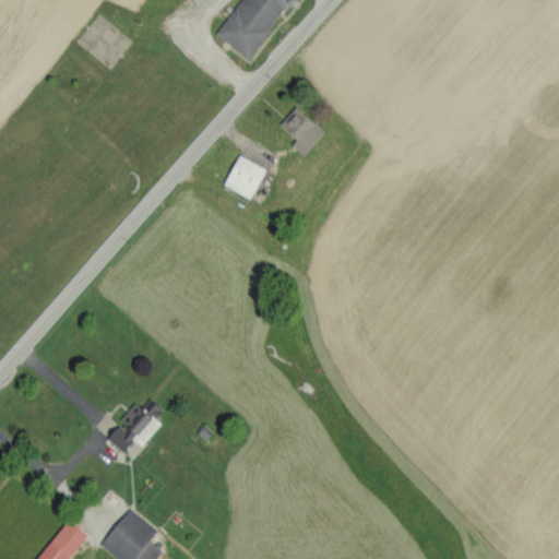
[(241,0),(217,35),(252,59),(292,0),(241,0)]
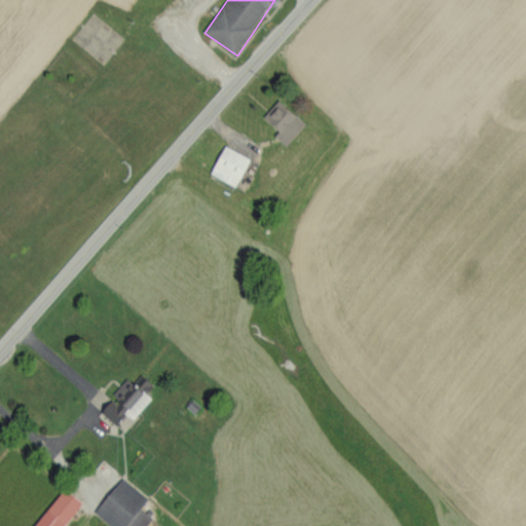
[(288,146),(308,124),(280,100),(265,116),(280,130),(276,136),(288,146)]
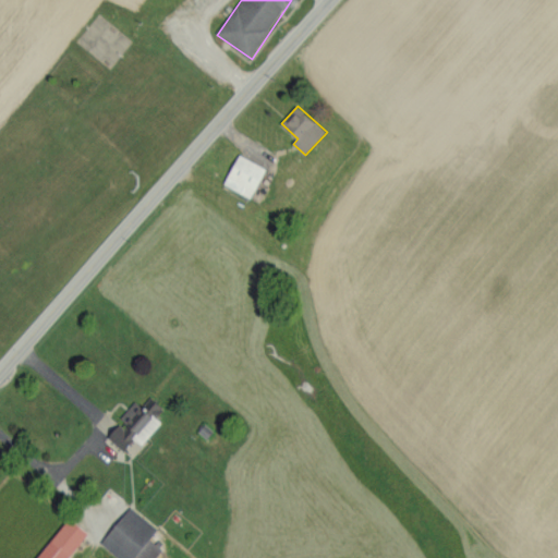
[(267,167),(239,154),(225,185),(253,198),(267,167)]
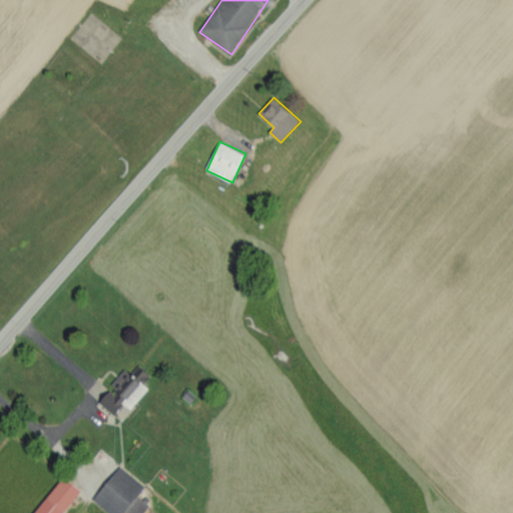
[(131,409),(149,387),(146,384),(153,375),(139,364),(132,373),(125,367),(110,385),(112,387),(100,401),(115,414),(125,403),(131,409)]
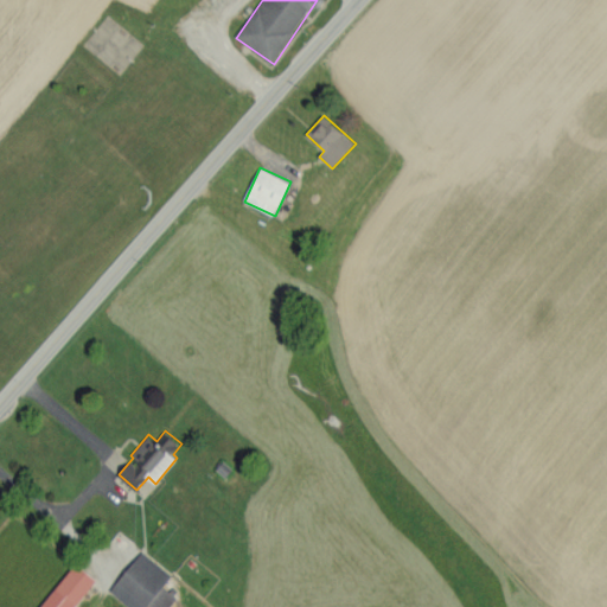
[(110,589),(131,606),(146,606),(148,605),(151,606),(168,606),(178,596),(165,585),(172,576),(144,551),(110,589)]
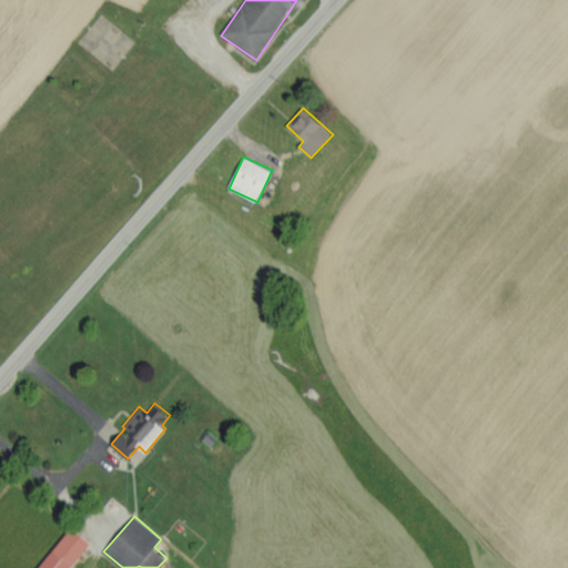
[(70,567),(91,539),(71,525),(39,567),(70,567)]
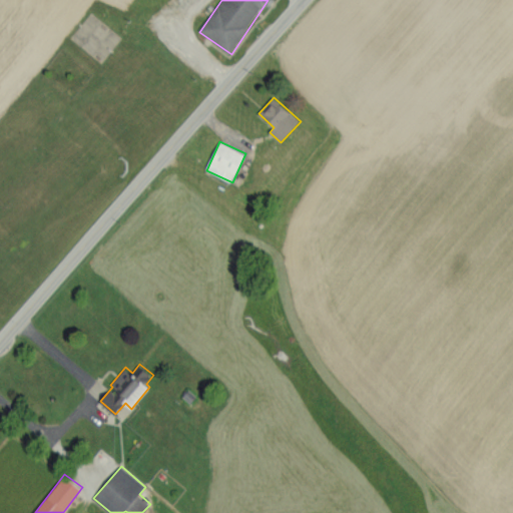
All buildings are outlined.
